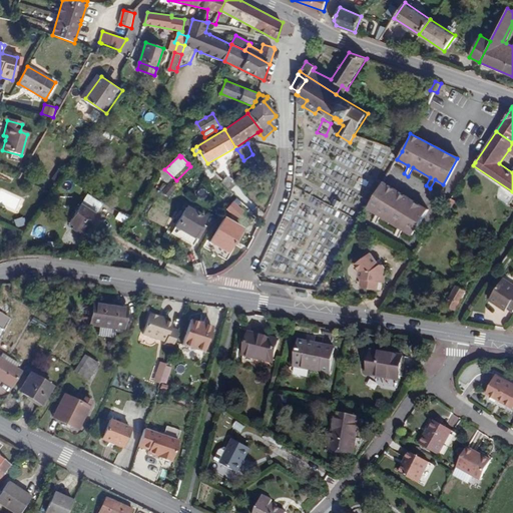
[(277,159),(268,160),(268,176),(278,176),(277,159)]
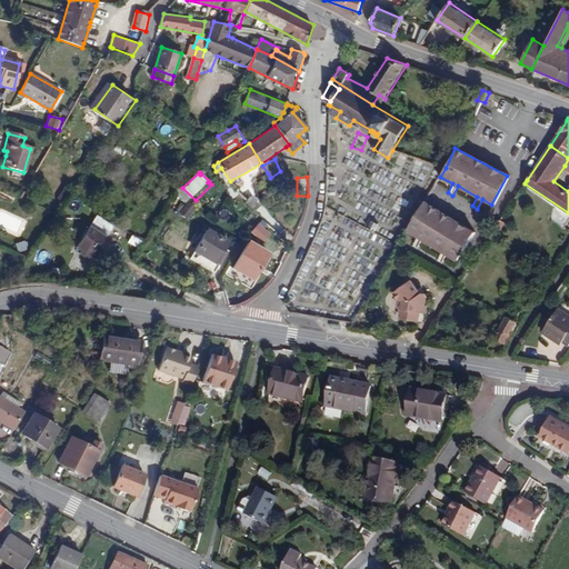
[(252,196),(246,201),(255,211),(261,205),(252,196)]
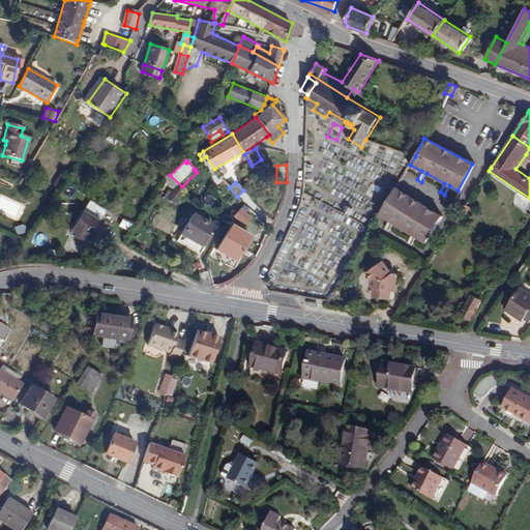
[(182,194),(175,188),(167,199),(174,205),(182,194)]
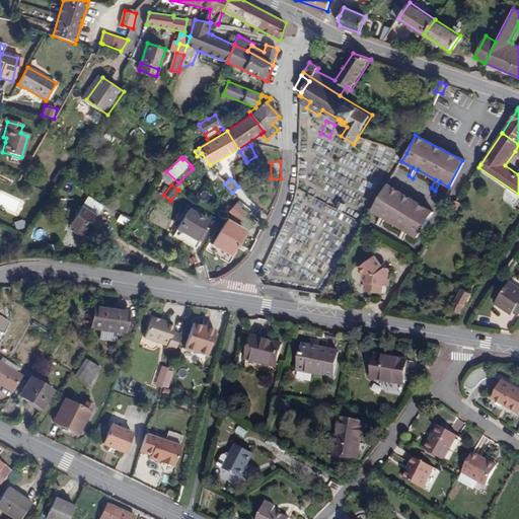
[(417,237),(433,213),(387,184),(372,210),(381,215),(376,224),(380,226),(385,218),(403,229),(398,237),(402,240),(408,232),(417,237)]
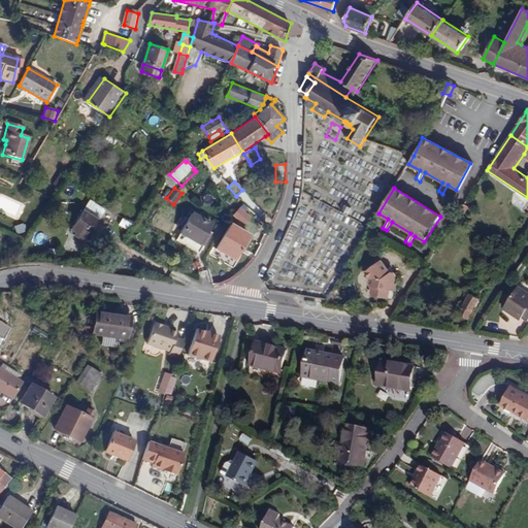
[(250,217),(238,207),(231,216),(242,225),(250,217)]
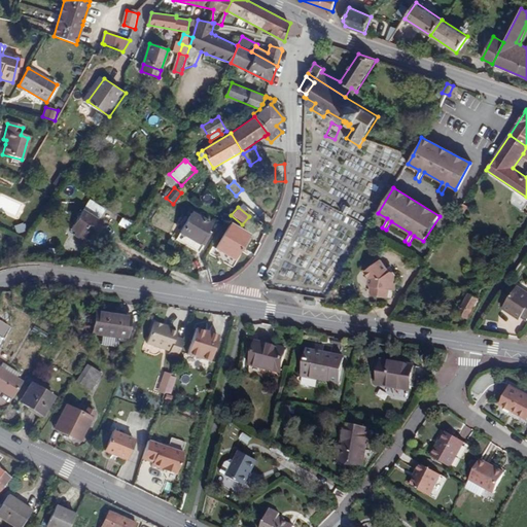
[(79,235),(86,240),(99,220),(83,210),(71,229),(79,235)]
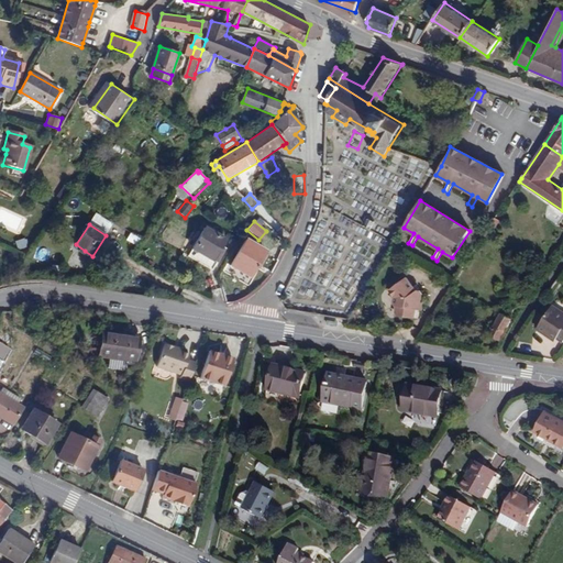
[(194,247),(213,260),(224,240),(205,228),(194,247)]
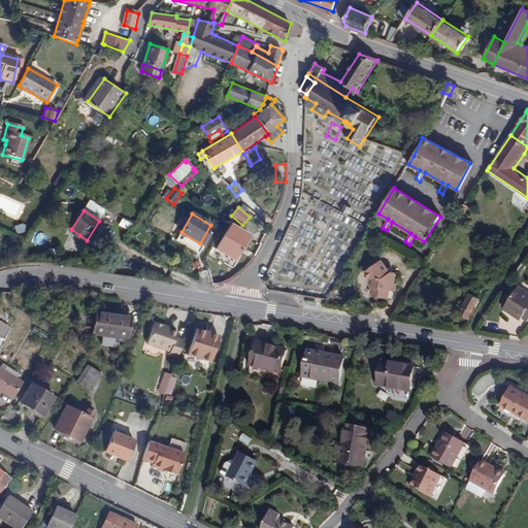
[(241,248),(249,234),(231,224),(223,237),(241,248)]
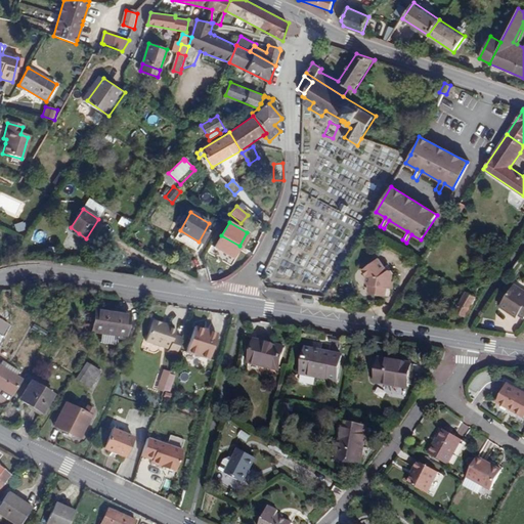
[(386,286),(387,278),(391,279),(393,271),(391,269),(388,268),(387,269),(378,257),(362,267),(367,274),(366,279),(368,281),(367,289),(369,291),(385,294),(386,286)]
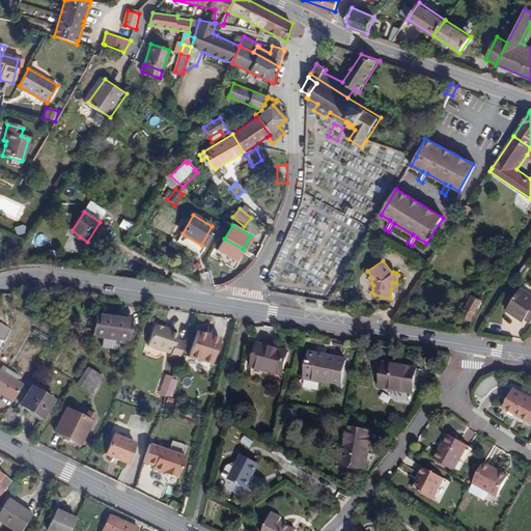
[(507,310),(524,322),(526,319),(530,323),(530,292),(523,287),(507,310)]
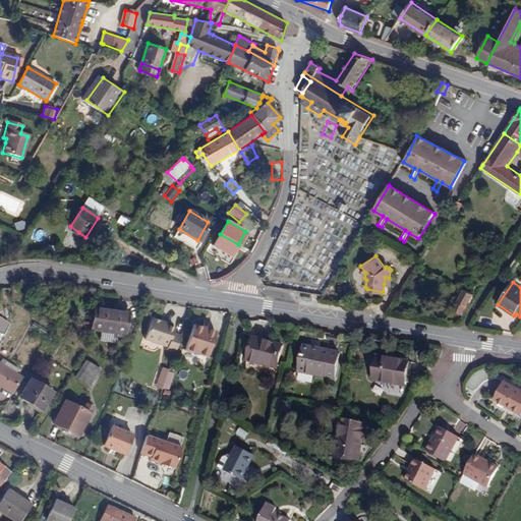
[(471,293),(464,288),(453,308),(461,313),(471,293)]
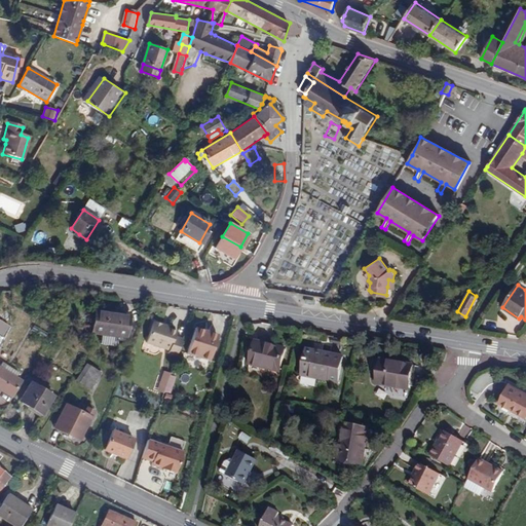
[(110,338),(126,341),(130,313),(97,309),(92,332),(110,335),(110,338)]
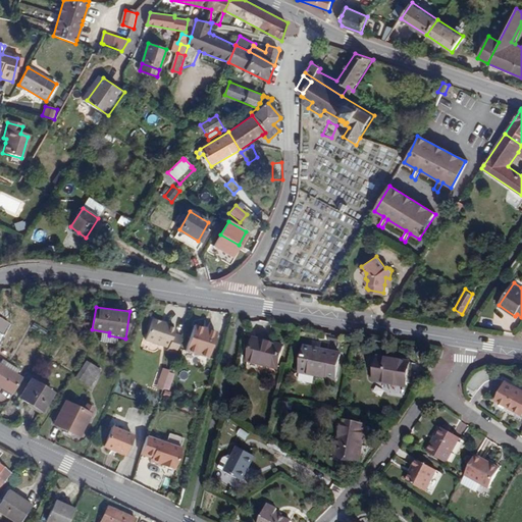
[(0,318),(0,338),(9,324),(0,318)]
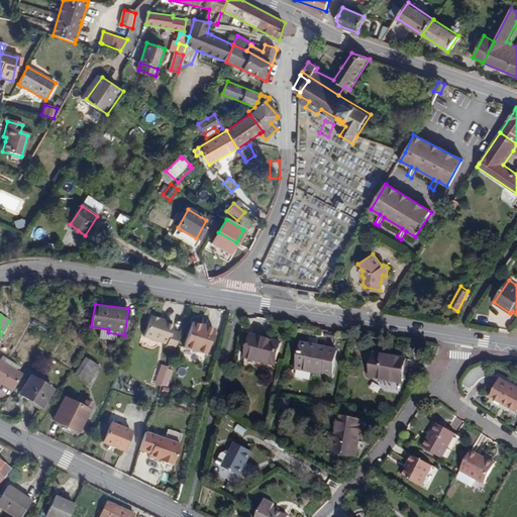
[(173,324),(149,316),(142,336),(172,346),(177,332),(171,330),(173,324)]
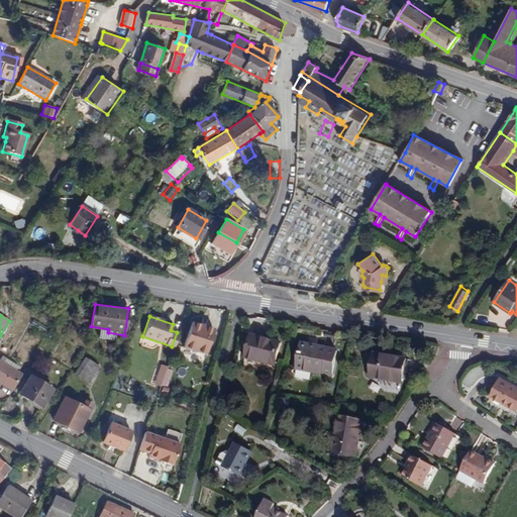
[(206,353),(214,329),(193,322),(185,345),(206,353)]
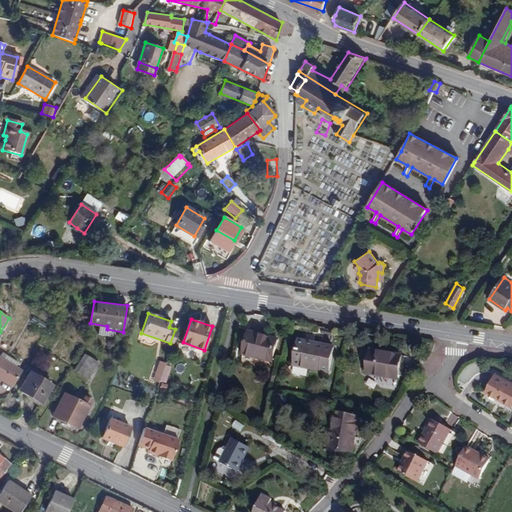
[(249,331),(244,353),(273,360),(278,339),(249,331)]
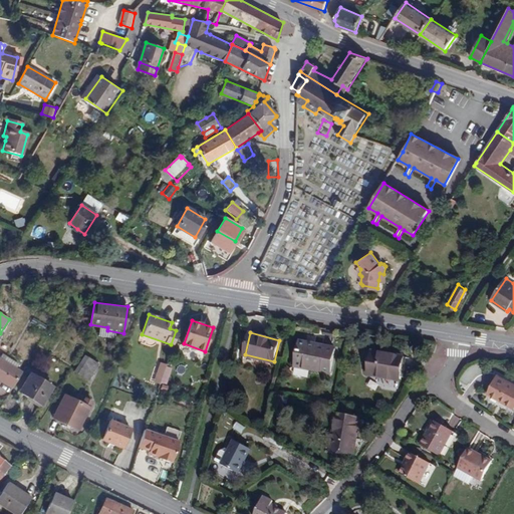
[(330,371),(335,347),(301,341),(296,365),(330,371)]
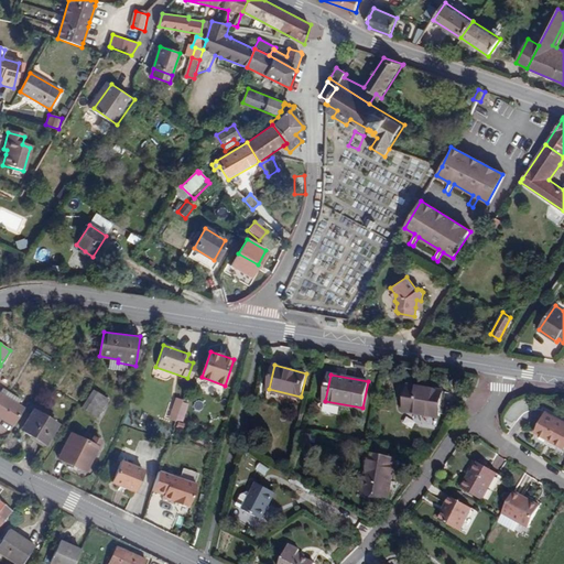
[(122,390),(129,392),(136,380),(129,377),(122,390)]
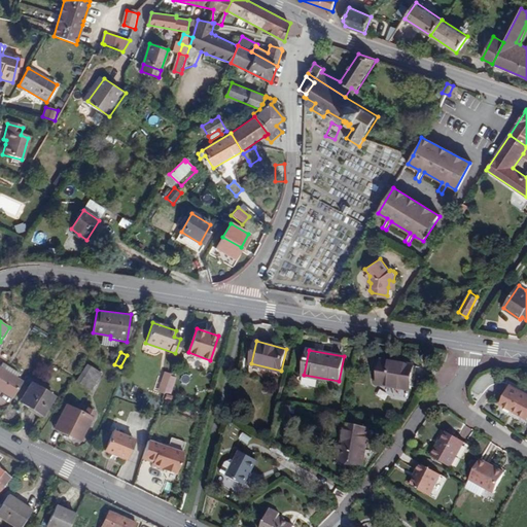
[(414,365),(383,359),(379,383),(410,389),(414,365)]
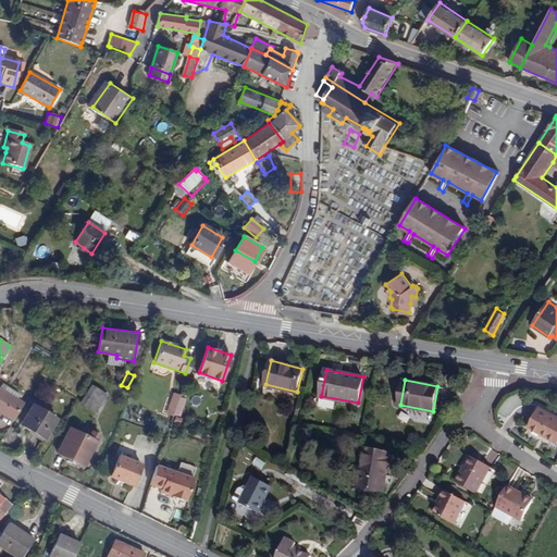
[(0,410),(14,419),(24,404),(17,399),(21,394),(7,385),(3,391),(0,388),(0,410)]
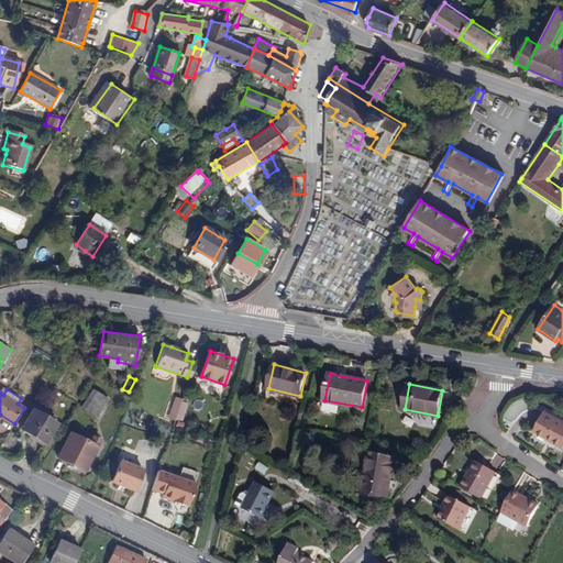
[(94,392),(83,409),(96,419),(108,400),(94,392)]
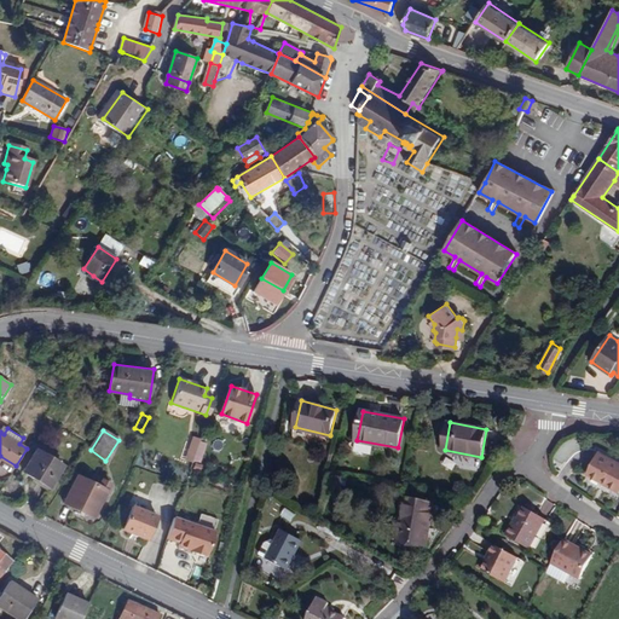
[(202,460),(203,457),(206,449),(198,446),(195,457),(202,460)]
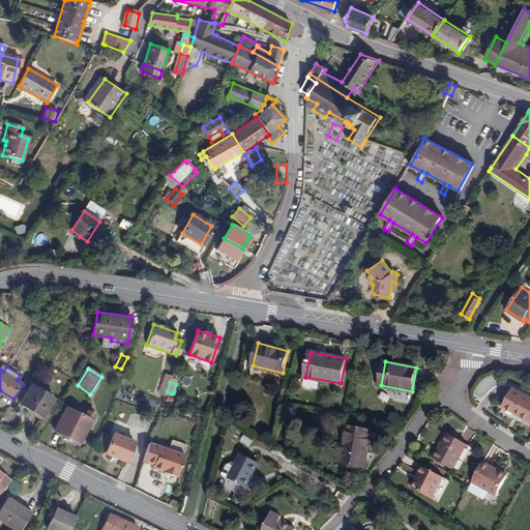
[(43,417),(55,400),(31,385),(20,403),(43,417)]
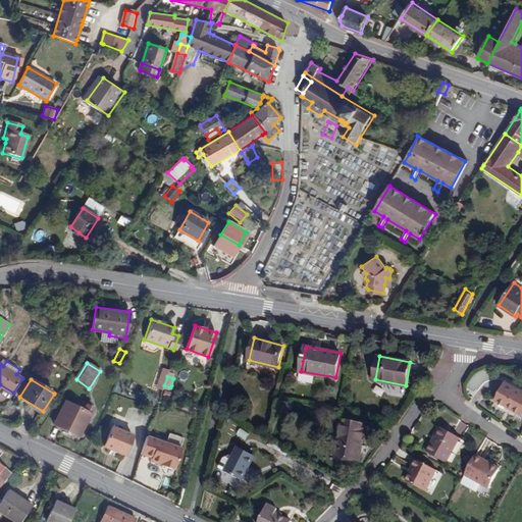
[(521,414),(521,389),(505,380),(494,399),(508,406),(509,405),(515,409),(514,410),(521,414)]
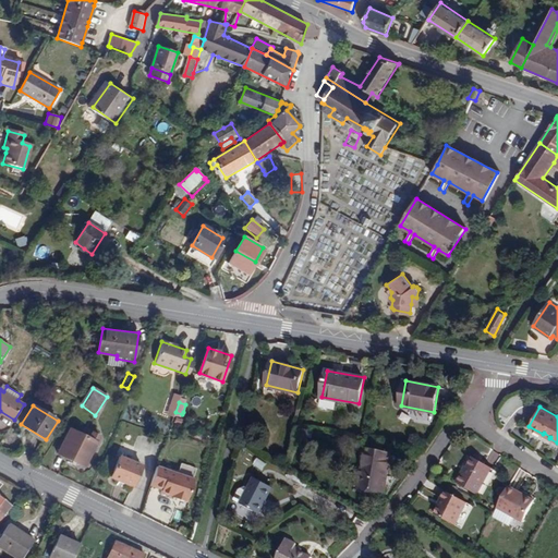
[(57,452),(86,466),(99,439),(101,435),(92,431),(89,436),(69,427),(57,452)]
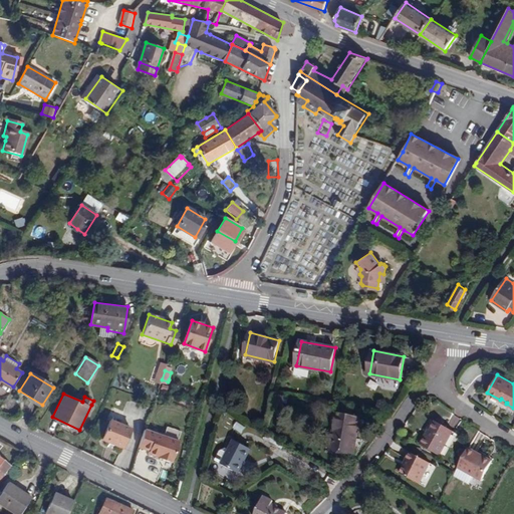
[(330,449),(353,454),(360,420),(337,416),(334,432),(330,431),(327,444),(331,444),(330,449)]
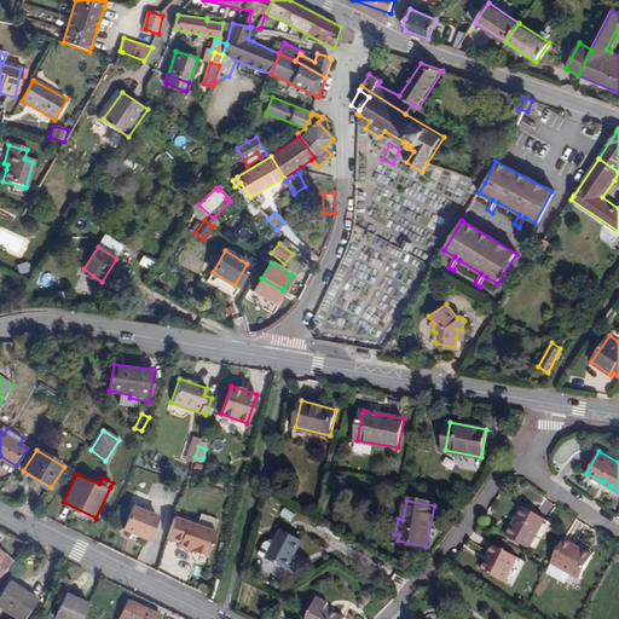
[(158,516),(134,505),(123,530),(149,541),(158,516)]
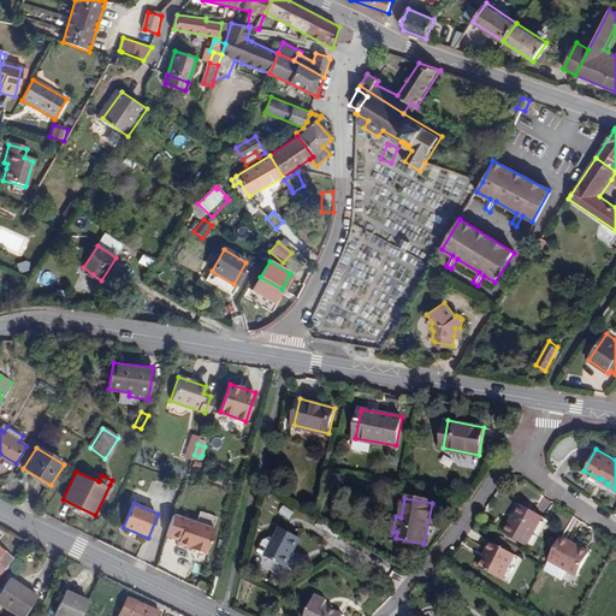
[(543,515),(523,504),(515,519),(513,517),(505,531),(527,543),(543,515)]
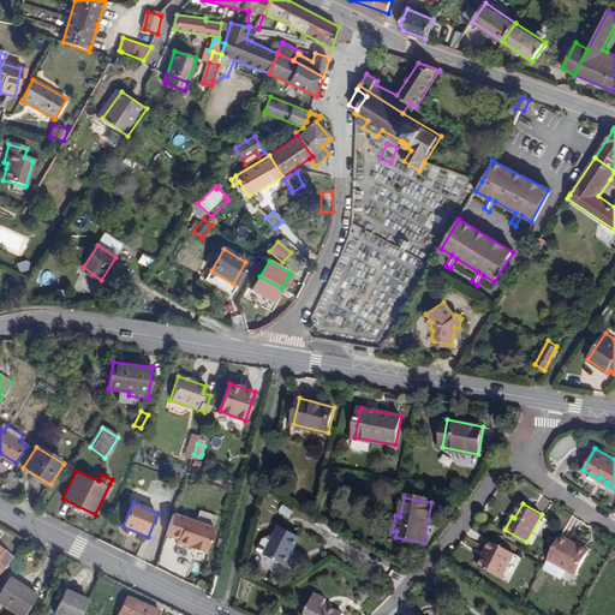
[(178,514),(173,513),(166,535),(171,536),(178,514)]
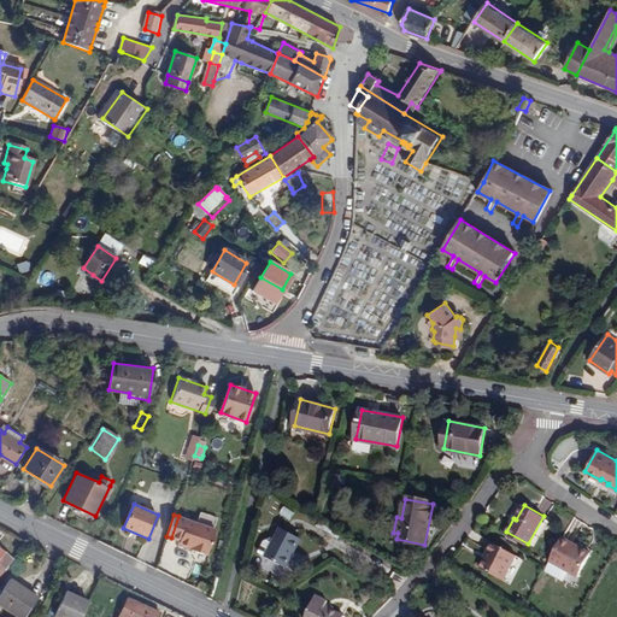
[(216,529),(178,516),(171,538),(180,540),(178,544),(207,554),(216,529)]
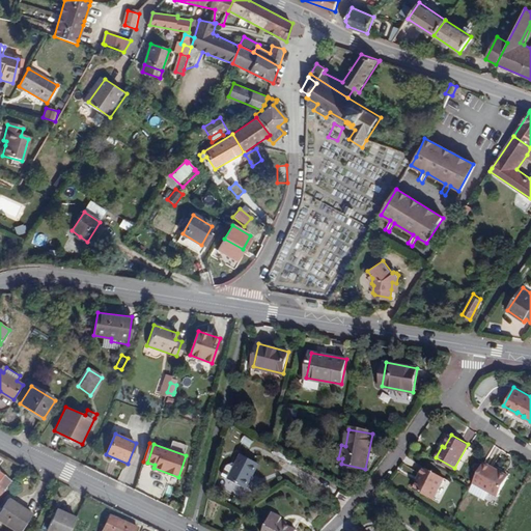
[(231,478),(248,487),(261,463),(244,453),(239,464),(236,462),(229,466),(224,474),(231,478)]
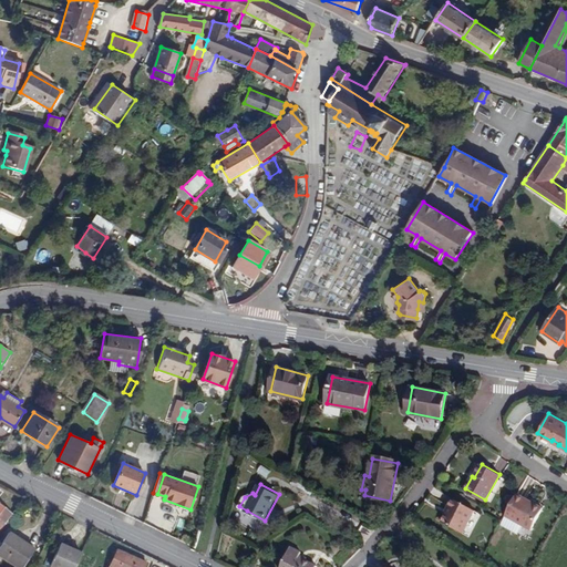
[(534,503),(533,505),(525,501),(526,498),(517,493),(505,514),(517,521),(532,529),(544,508),(534,503)]
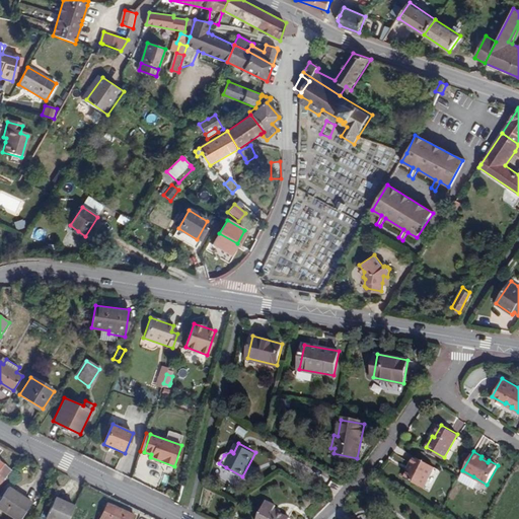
[(404,475),(423,486),(434,466),(414,454),(411,461),(412,462),(404,475)]
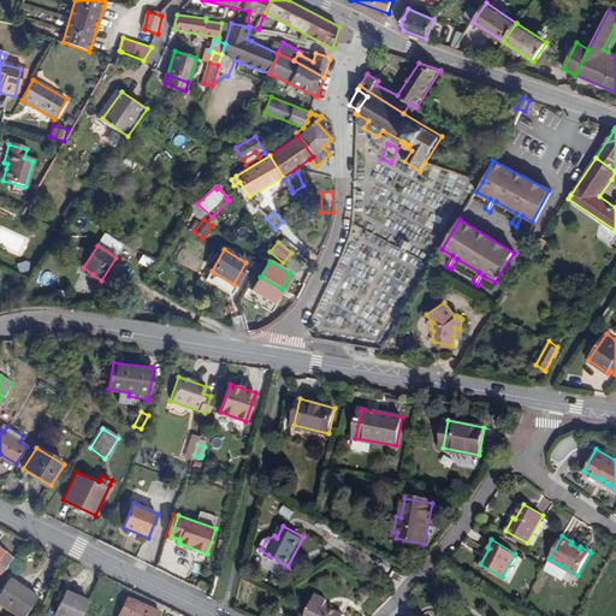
[(0,575),(6,569),(4,568),(12,558),(0,548),(0,575)]
